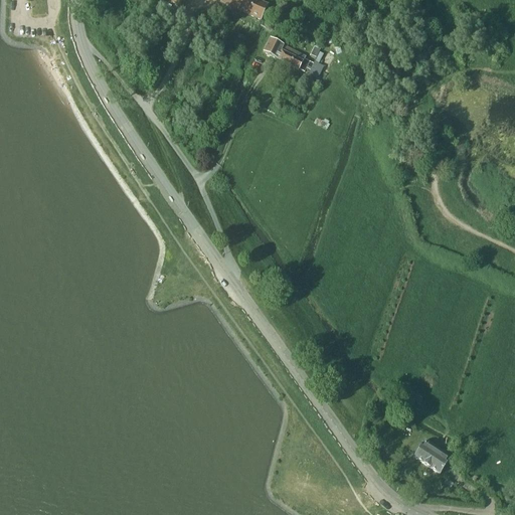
[(236,10),(240,0),(220,0),(219,2),(236,10)]
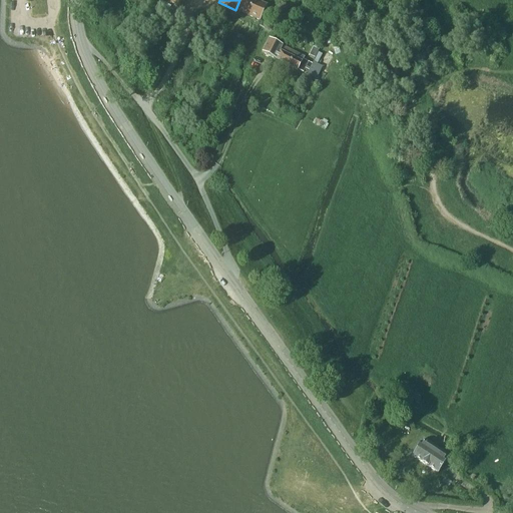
[(267,5),(258,1),(254,0),(253,0),(239,0),(235,10),(260,21),(267,5)]
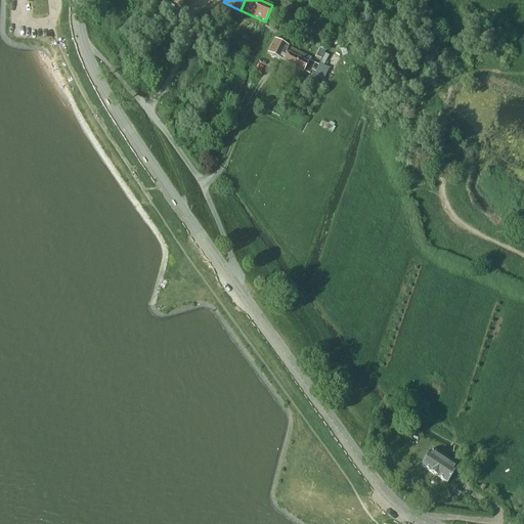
[(311,58),(274,40),(267,54),(304,73),(306,69),(311,71),(313,67),(314,64),(309,61),(311,58)]
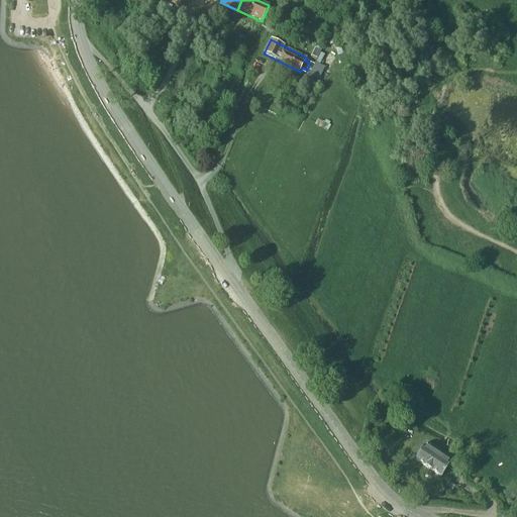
[(331,64),(335,56),(329,52),(329,53),(322,48),(318,58),(324,61),(331,64)]
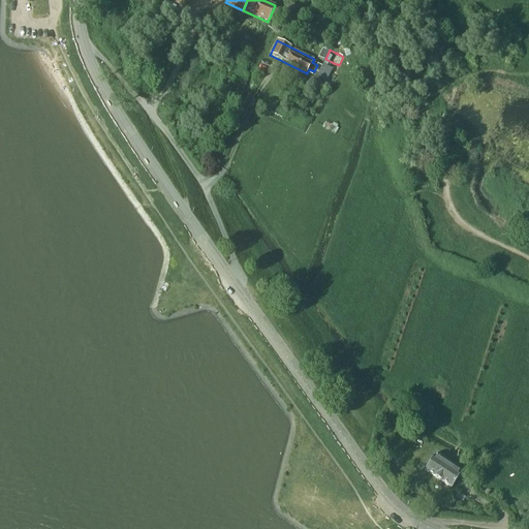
[(324,81),(330,69),(321,66),(320,68),(318,73),(314,71),(312,76),(313,82),(320,86),(324,81)]
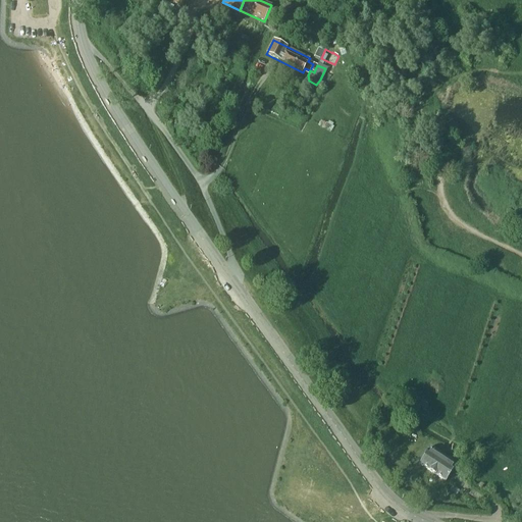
[(454,468),(438,458),(428,451),(419,465),(445,482),(454,468)]
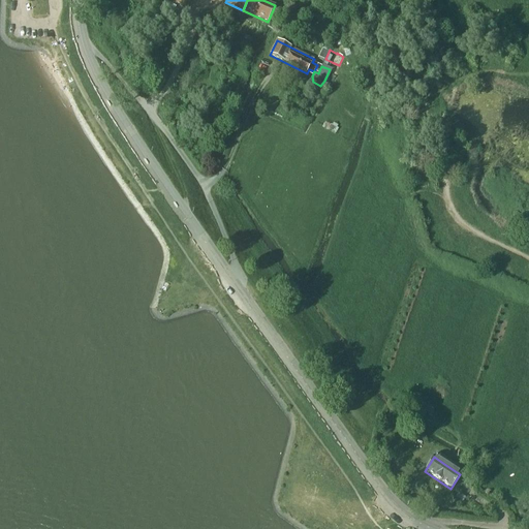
All buildings are outlined.
